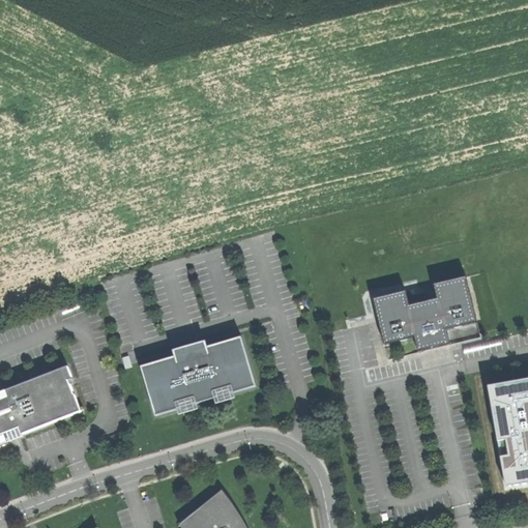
[(372,297),(383,344),(413,336),(417,351),(433,347),(449,343),(445,328),(476,321),(465,275),(433,283),(436,297),(408,304),(404,290),(372,297)]
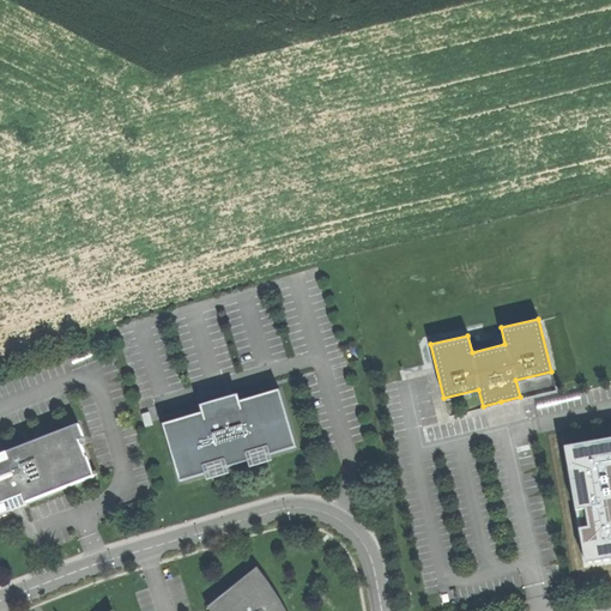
[(203,410),(161,422),(179,479),(209,471),(207,465),(219,461),(222,466),(252,458),(249,452),(262,448),(265,454),(295,445),(278,388),(236,400),(233,401),(235,406),(222,410),(207,415),(206,409),(203,410)]
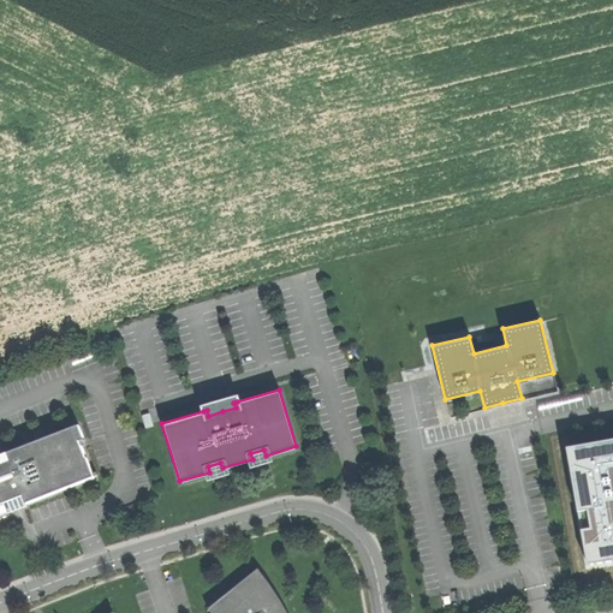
[(141,414),(144,426),(152,424),(149,416),(148,411),(141,414)]
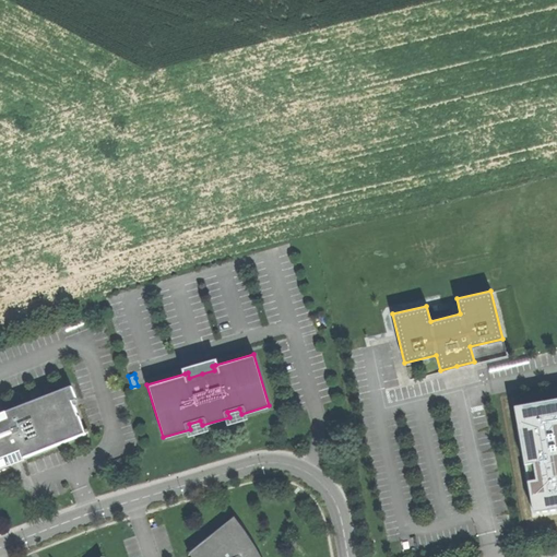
[(74,398),(69,384),(3,411),(6,416),(0,417),(0,469),(8,466),(3,455),(12,452),(19,450),(22,455),(83,431),(71,400),(74,398)]
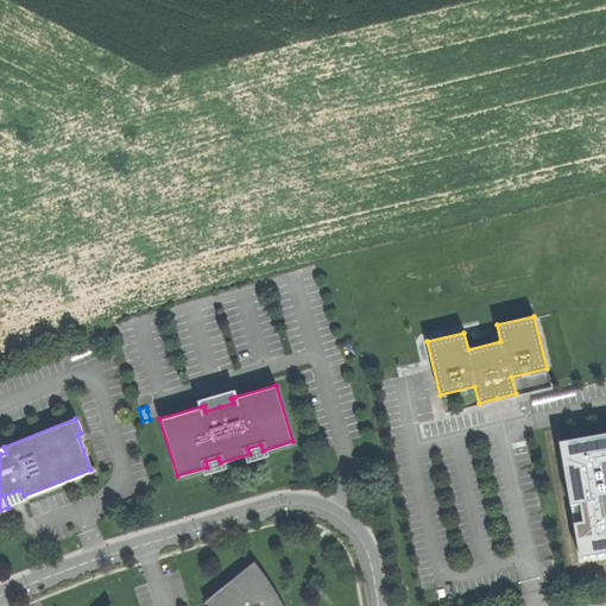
[(578,557),(605,551),(605,431),(559,441),(578,557)]
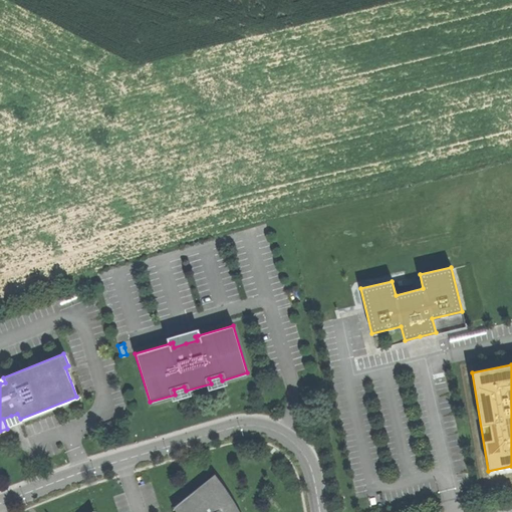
[(220,481),(214,474),(172,507),(176,511),(239,511),(240,511),(234,502),(230,496),(225,489),(220,481)]
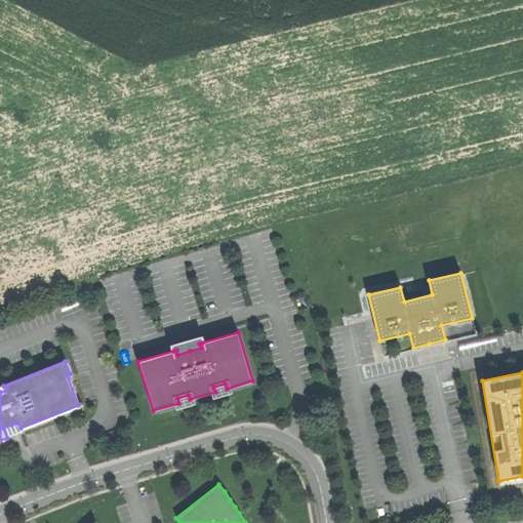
All buildings are outlined.
